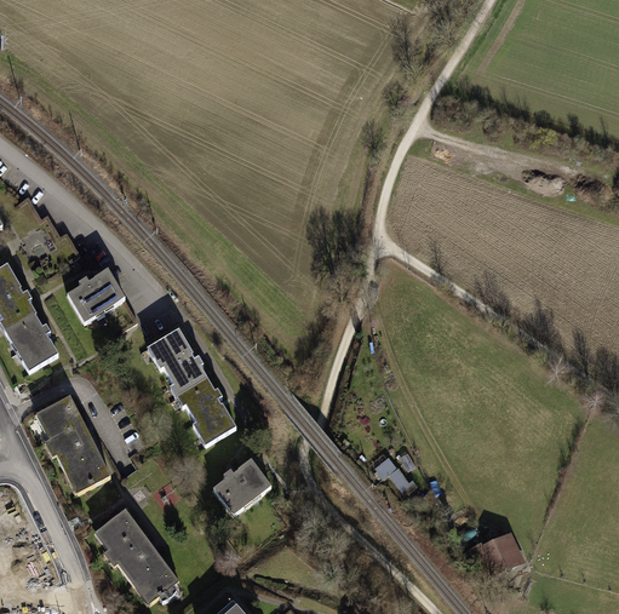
[(0,316),(1,319),(0,320),(0,323),(28,369),(57,353),(49,339),(47,339),(46,337),(44,333),(49,331),(44,323),(40,326),(33,313),(34,313),(27,299),(29,297),(26,290),(21,292),(19,291),(17,287),(19,286),(5,263),(0,265),(0,316)]
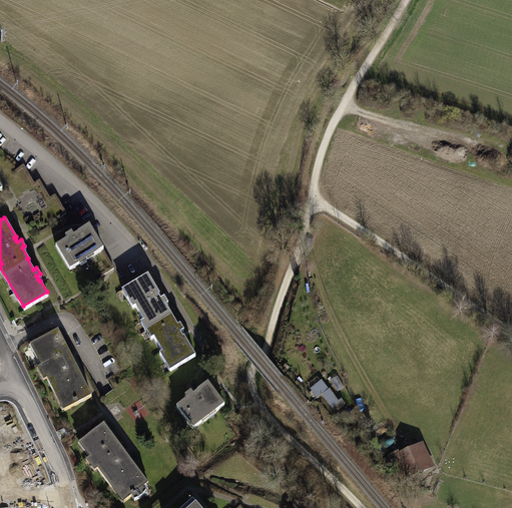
[(87,223),(55,242),(68,265),(100,246),(87,223)]
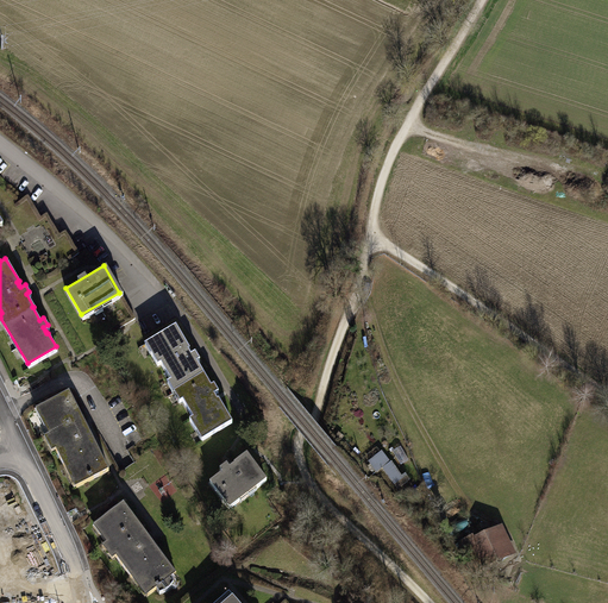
[(176,322),(146,341),(158,362),(162,359),(173,376),(169,378),(181,399),(183,396),(193,413),(190,415),(202,435),(232,418),(219,396),(218,396),(215,393),(214,390),(218,388),(214,381),(211,382),(196,358),(199,356),(195,349),(190,351),(188,349),(187,346),(189,345),(176,322)]
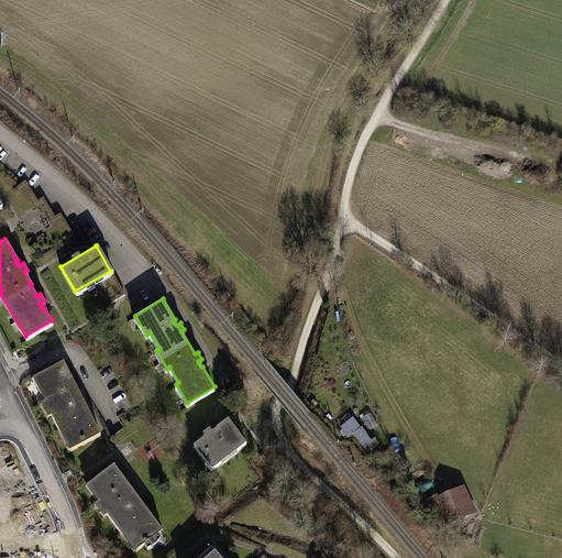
[(63,358),(31,374),(43,397),(40,400),(46,414),(50,412),(67,447),(99,430),(63,358)]
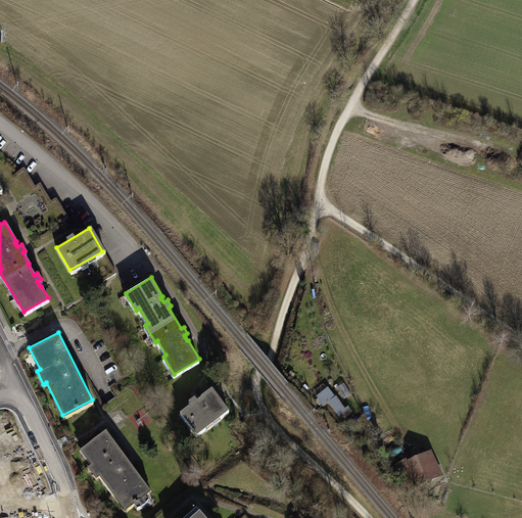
[(324,399),(330,396),(343,415),(351,409),(332,381),(318,390),(324,399)]
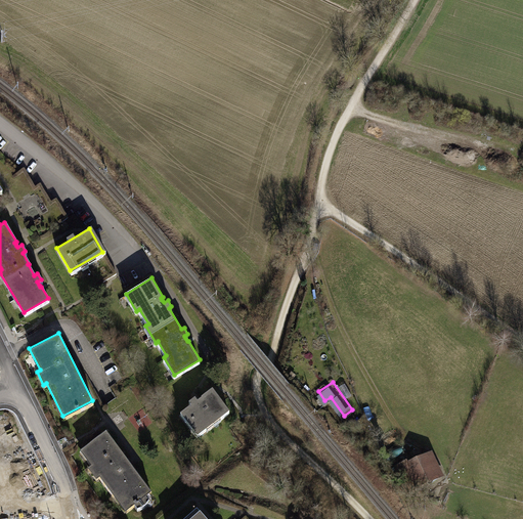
[(191,402),(179,411),(197,434),(229,409),(212,386),(201,394),(202,395),(197,398),(194,394),(188,398),(191,402)]
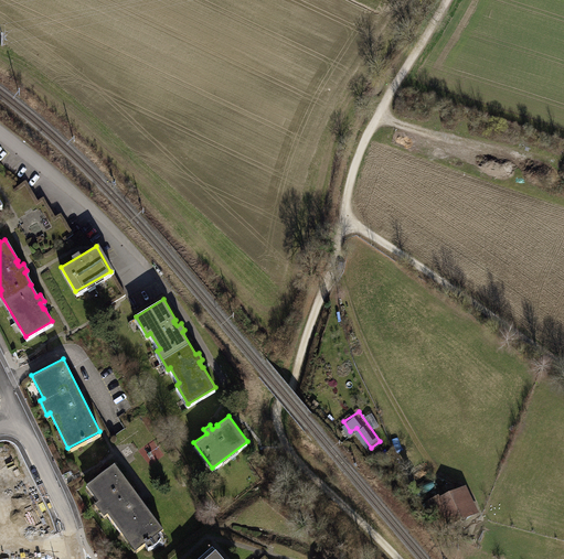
[(163,528),(115,461),(86,482),(135,549),(163,528)]
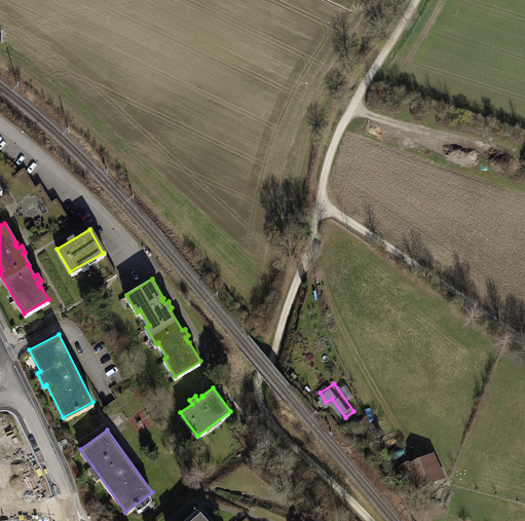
[(449,473),(438,446),(404,460),(415,487),(449,473)]
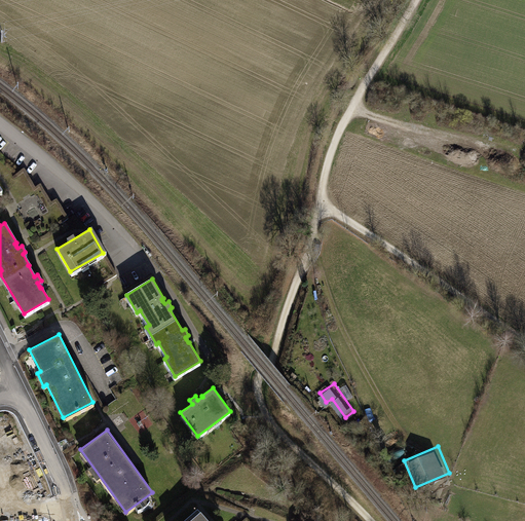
[(211,520),(199,508),(183,520),(211,520)]
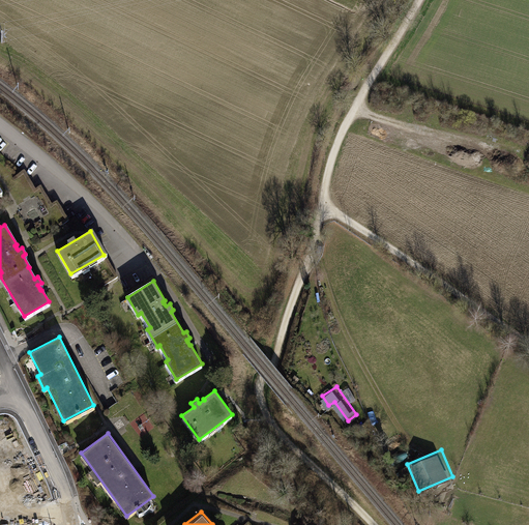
All buildings are outlined.
